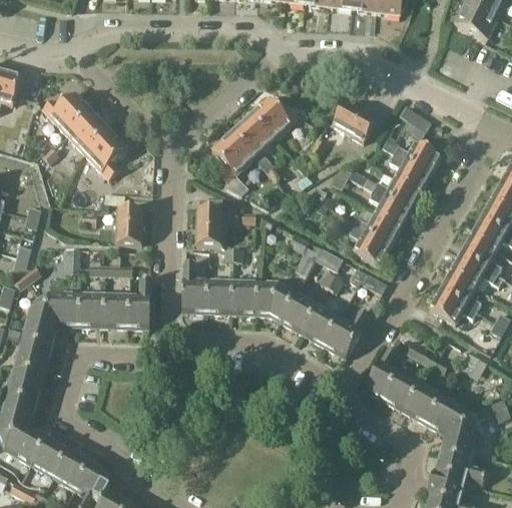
[(354,9),(354,0),(330,0),(330,6),(354,9)]
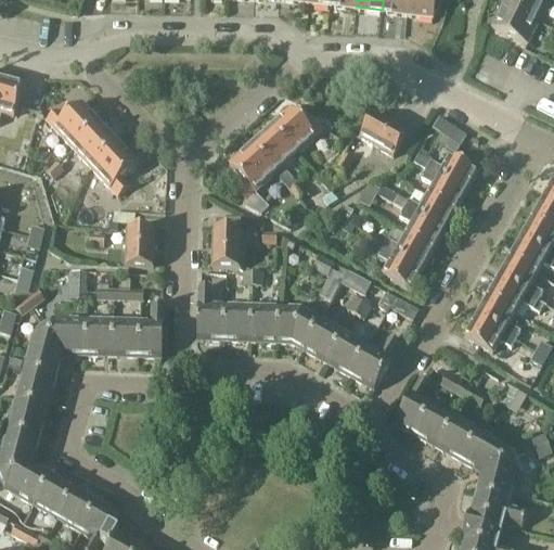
[(410,13),(409,0),(383,0),(383,10),(410,13)]
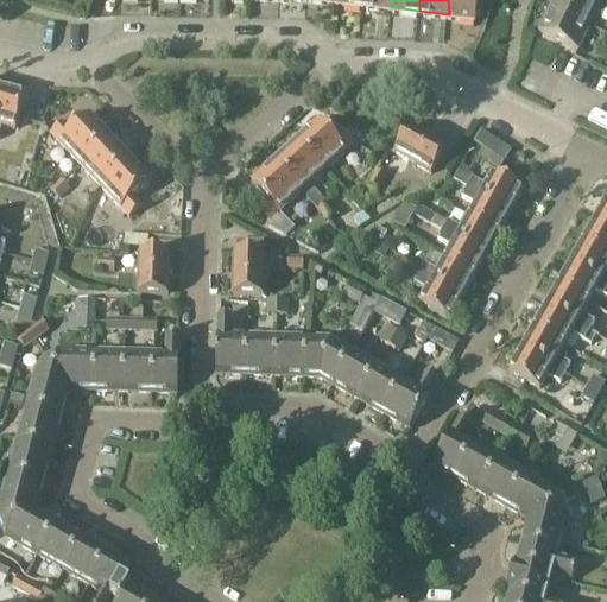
[(474,18),(474,12),(475,12),(479,8),(481,5),(482,1),(482,0),(448,0),(449,14),(474,18)]
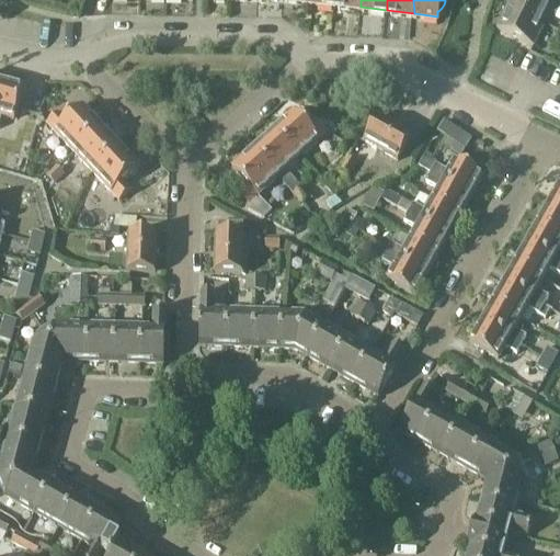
[(543,20),(552,0),(506,0),(506,1),(543,20)]
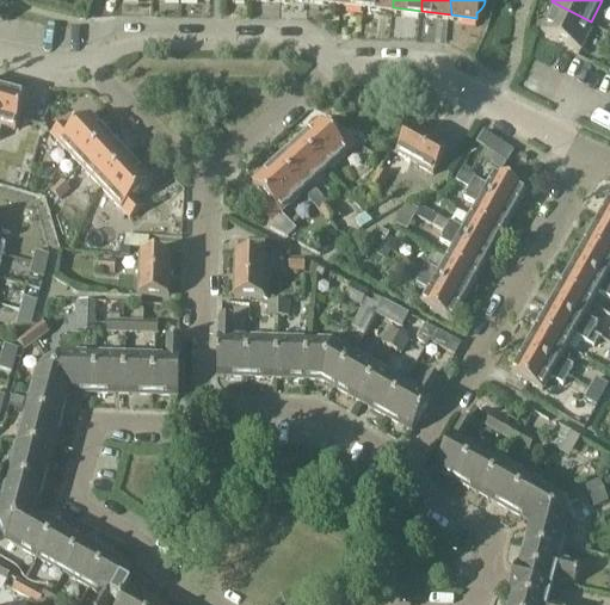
[(579,45),(591,22),(552,1),(540,25),(579,45)]
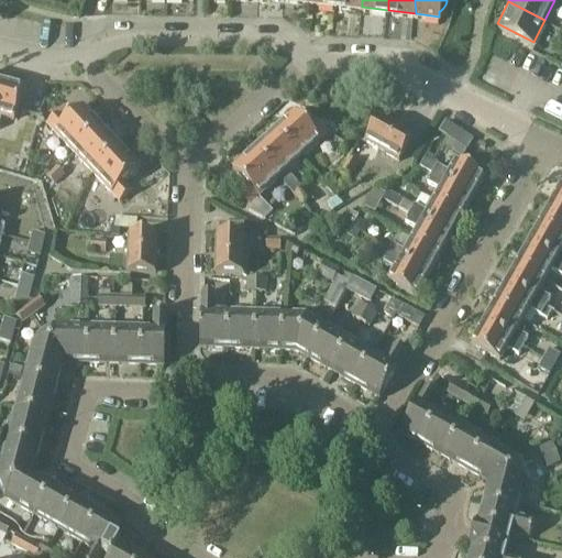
[(22,84),(0,77),(0,111),(13,116),(22,84)]
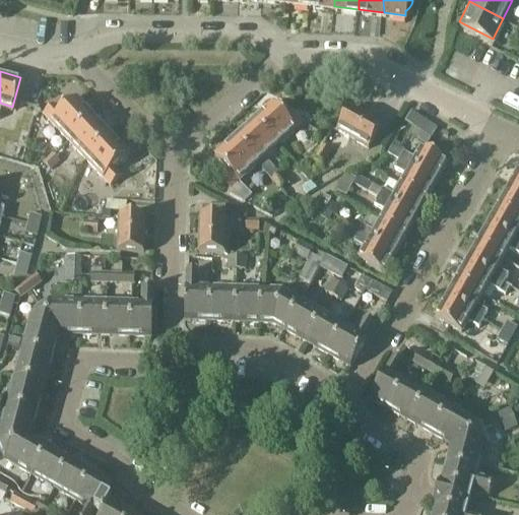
[(68,136),(93,113),(75,93),(61,108),(53,100),(43,110),(68,136)]
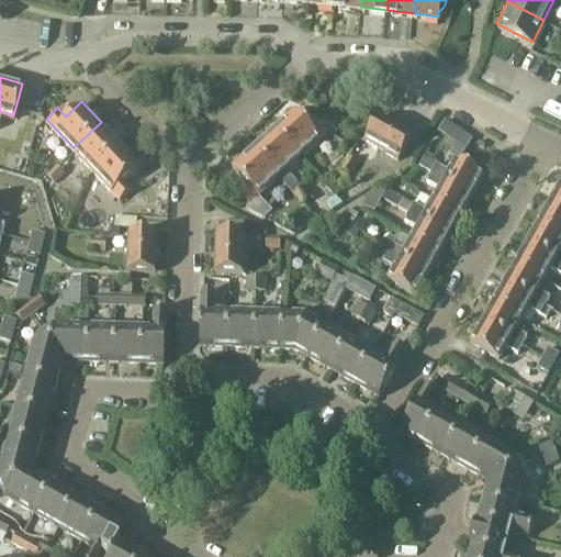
[(273,126),(299,154),(327,127),(317,115),(309,124),(294,108),(273,126)]
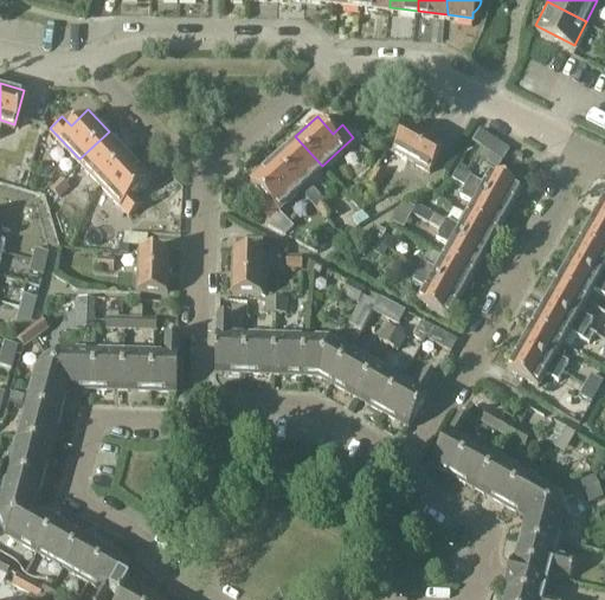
[(429,167),(444,141),(407,121),(393,147),(394,148),(387,161),(399,168),(406,154),(429,167)]
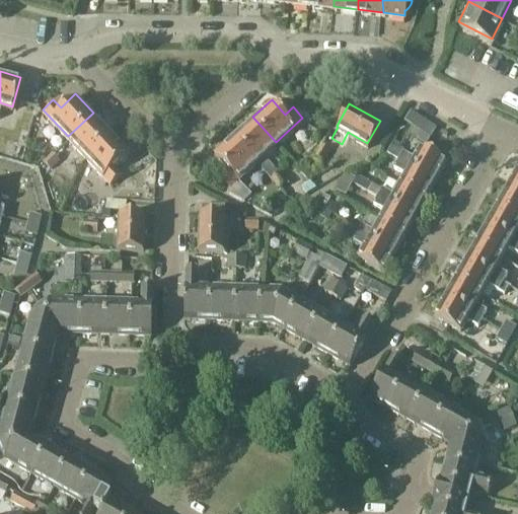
[(407,130),(425,141),(436,123),(410,106),(403,118),(412,123),(407,130)]
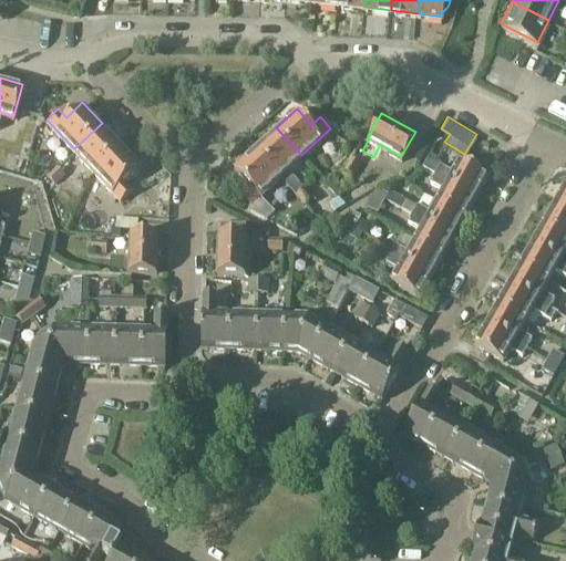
[(82,157),(93,169),(121,143),(102,123),(74,148),(67,156),(74,165),(82,157)]
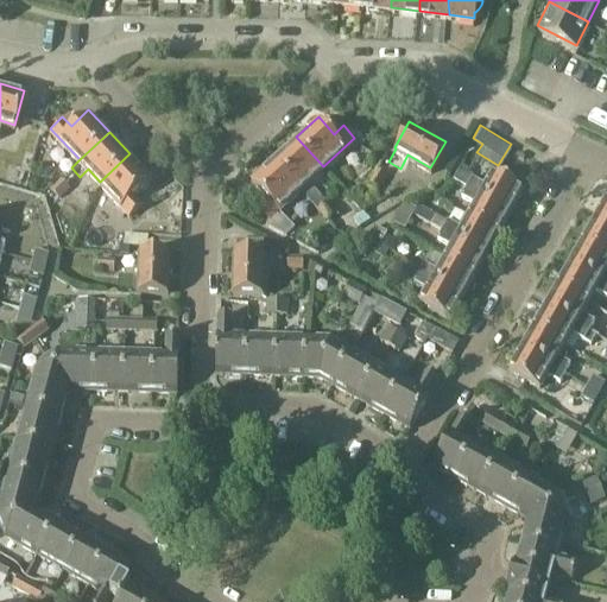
[(307,181),(323,166),(296,137),(273,157),(301,187),(299,188),(316,206),(324,198),(307,181)]
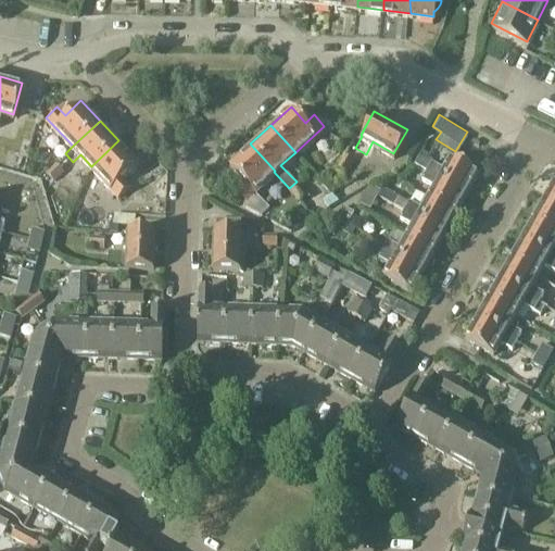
[(118,140),(91,166),(117,195),(129,184),(122,176),(137,161),(118,140)]
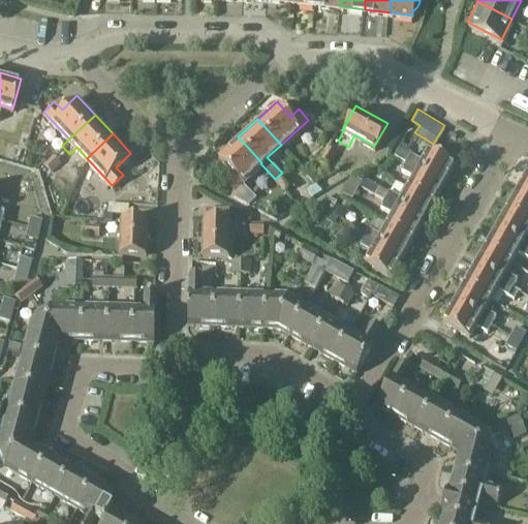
[(260,163),(261,162),(238,136),(218,153),(233,168),(224,176),(234,187),(230,190),(247,199),(254,193),(242,180),(260,163)]
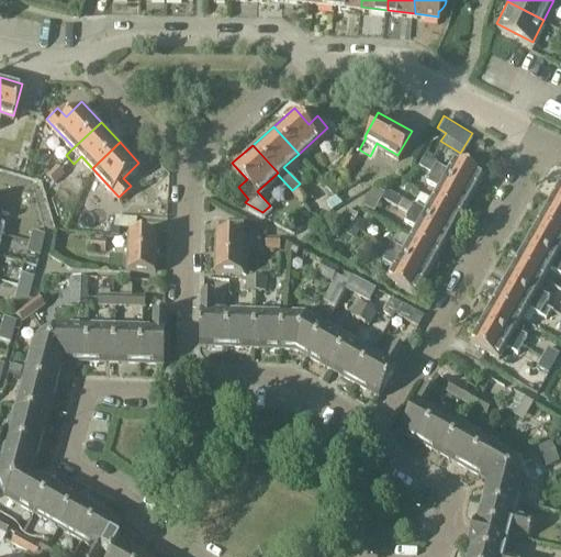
[(349,170),(356,158),(347,153),(340,165),(349,170)]
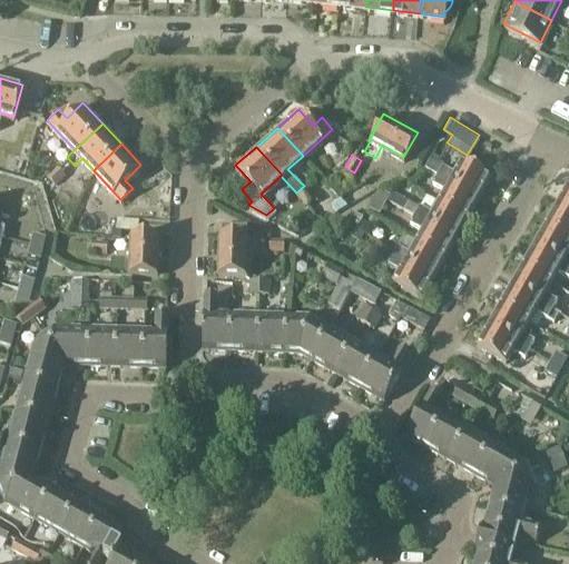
[(425,164),(479,194),(490,172),(461,157),(453,170),(429,157),(425,164)]
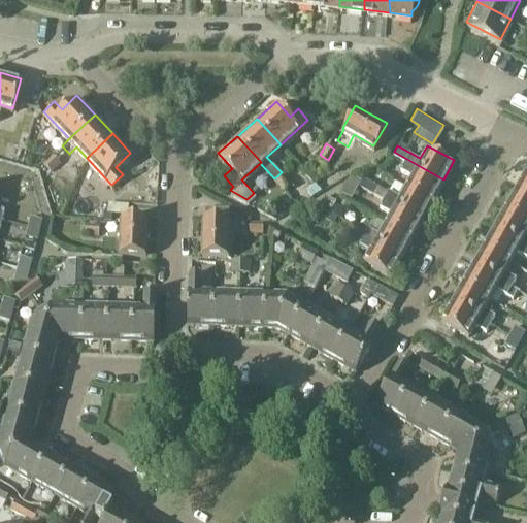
[(443,180),(394,152),(393,154),(404,160),(399,167),(412,173),(406,183),(433,198),(443,180)]
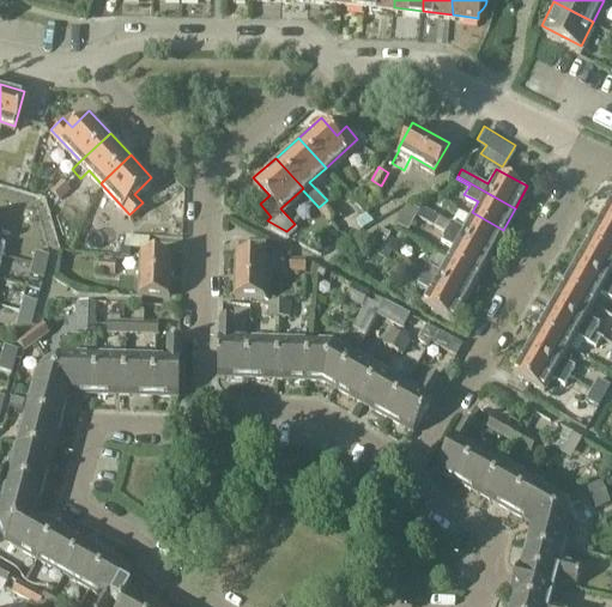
[(58,196),(68,186),(60,177),(49,187),(58,196)]
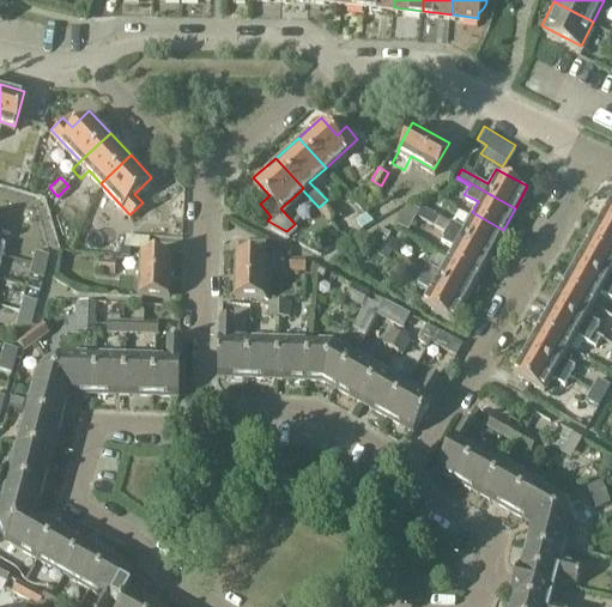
[(599,217),(611,223),(611,195),(599,217)]
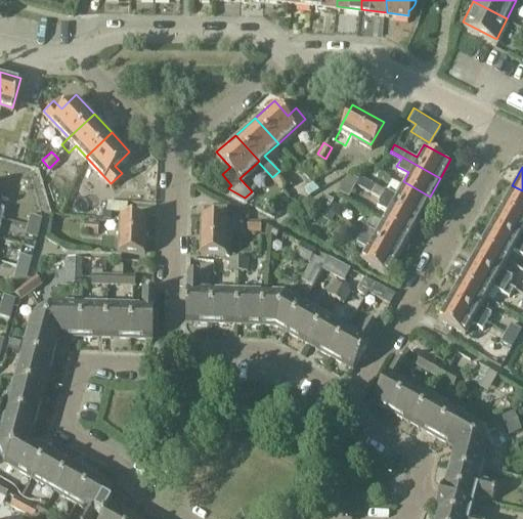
[(279,171),(272,177),(281,186),(288,180),(279,171)]
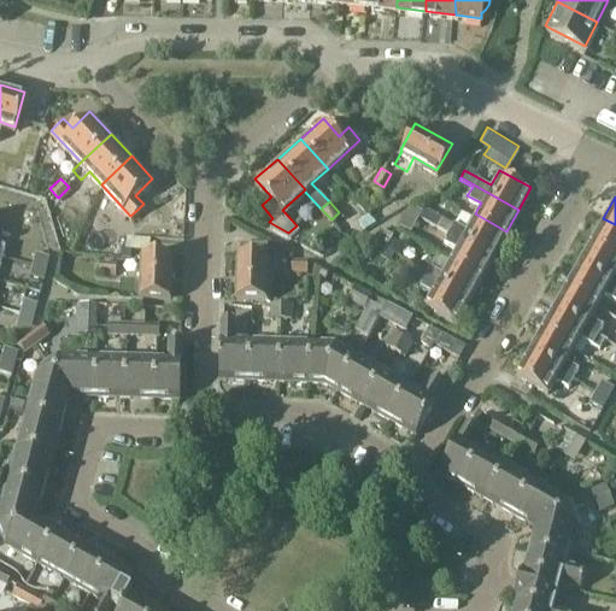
[(409,201),(403,211),(415,218),(417,213),(421,207),(409,201)]
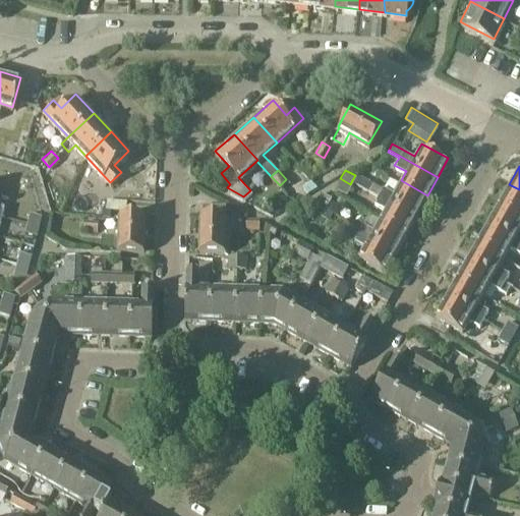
[(379,194),(379,192),(383,186),(357,172),(355,175),(352,180),(367,189),(368,188),(379,194)]
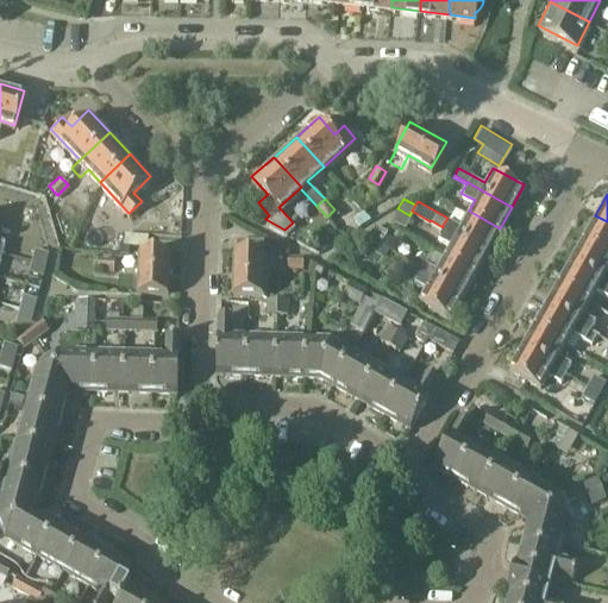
[(405,226),(409,215),(397,208),(392,219),(405,226)]
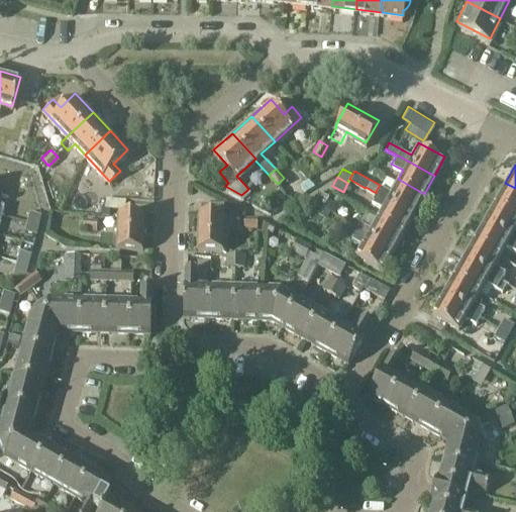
[(424,194),(398,179),(391,191),(380,185),(376,191),(414,212),(424,194)]
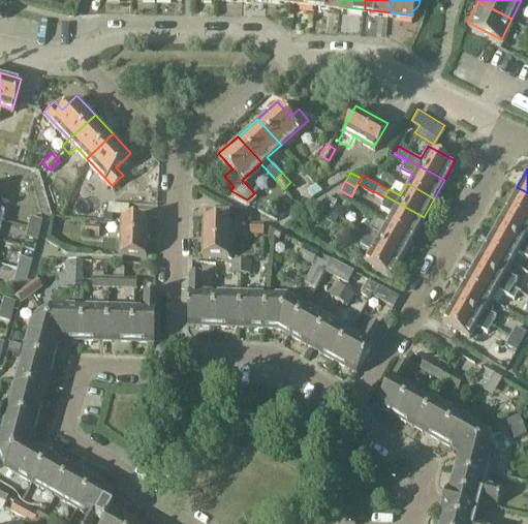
[(527,192),(517,187),(506,206),(527,217),(527,192)]
